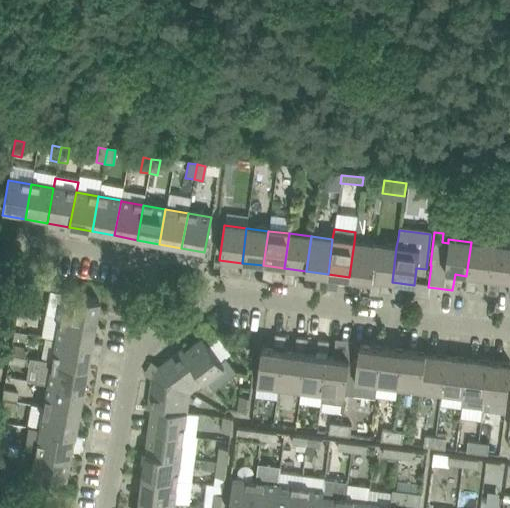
[(370,280),(375,245),(354,242),(349,277),(370,280)]
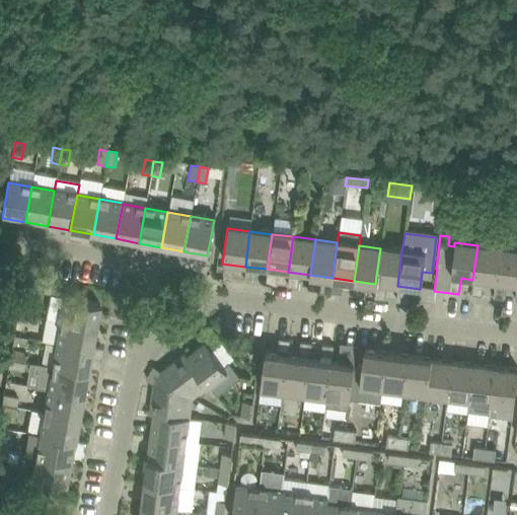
[(495,283),(499,248),(477,245),(472,280),(470,296),(481,297),(483,281),(495,283)]
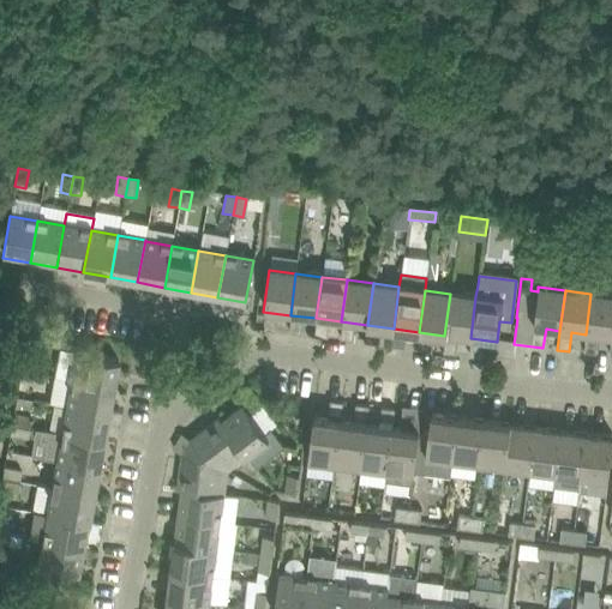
[(471,338),(475,296),(450,294),(444,336),(471,338)]
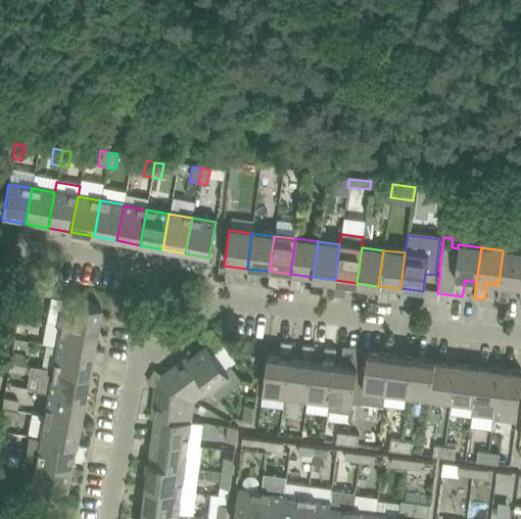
[(520,288),(520,280),(520,251),(503,250),(499,285),(496,301),(506,302),(508,286),(520,288)]
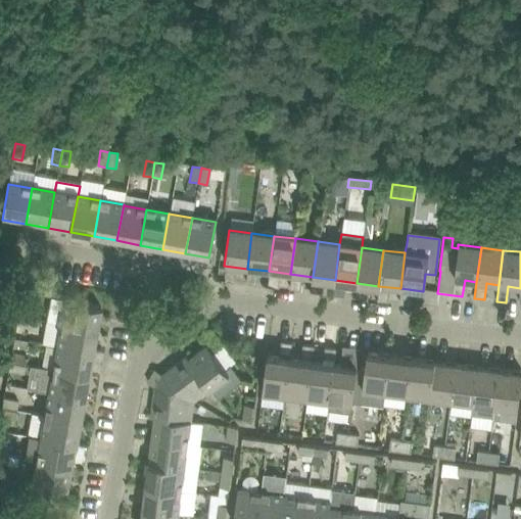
[(225,271),(223,282),(234,283),(236,272),(225,271)]
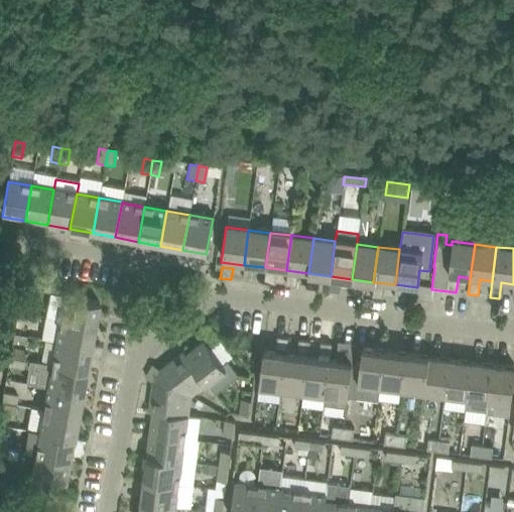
[(243,270),(242,280),(252,282),(254,271),(243,270)]
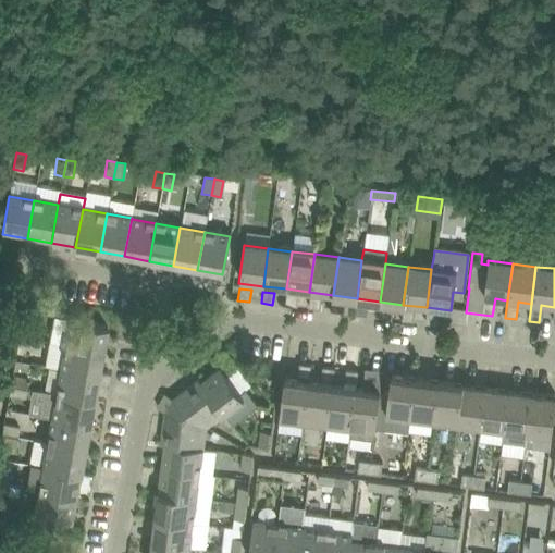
[(286,295),(284,306),(296,308),(297,296),(286,295)]
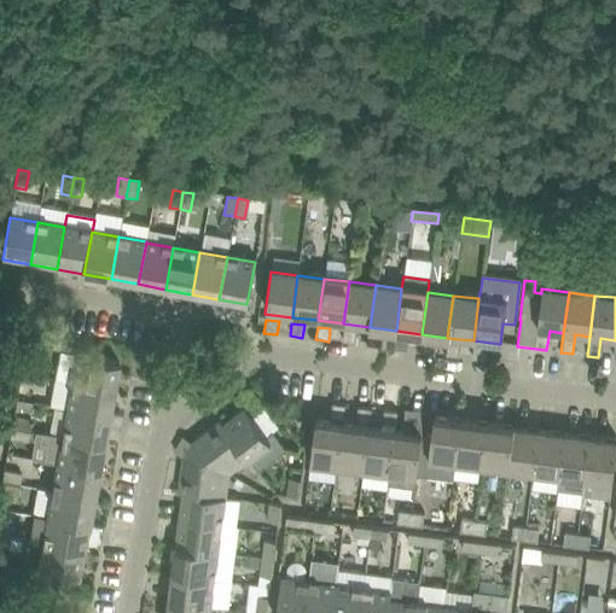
[(343,331),(342,343),(354,344),(355,332),(343,331)]
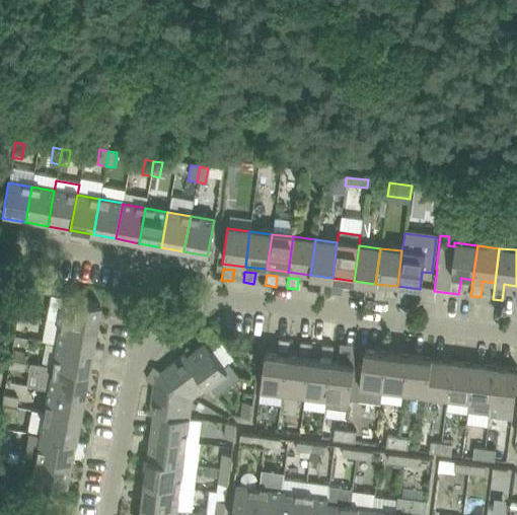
[(309,280),(308,291),(319,292),(320,282),(309,280)]
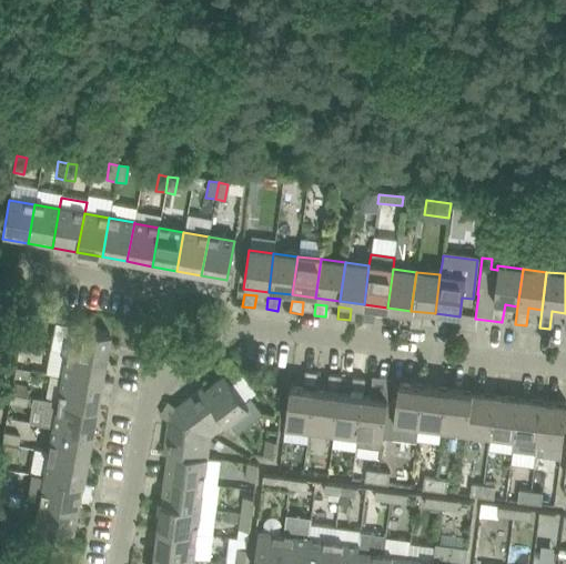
[(363,310),(361,322),(373,323),(375,311),(363,310)]
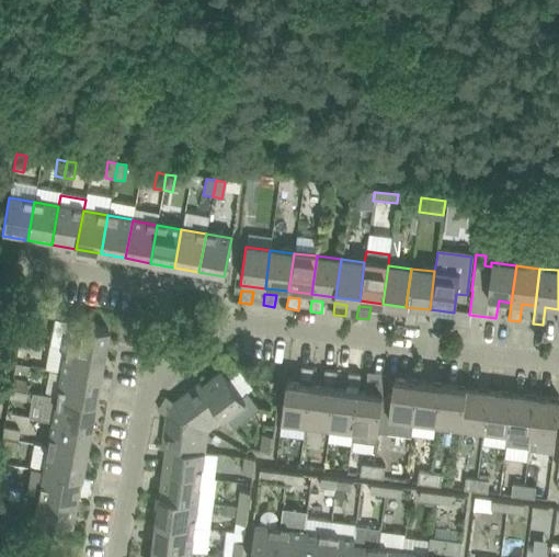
[(381,309),(380,320),(392,322),(394,310),(381,309)]
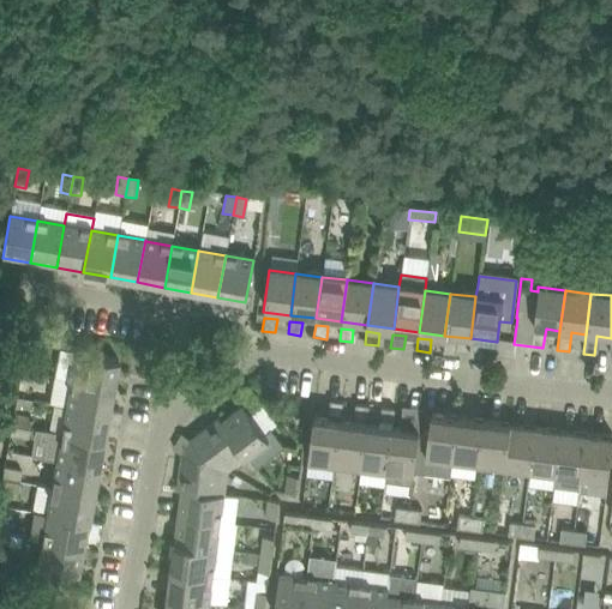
[(444,342),(442,354),(455,356),(456,343),(444,342)]
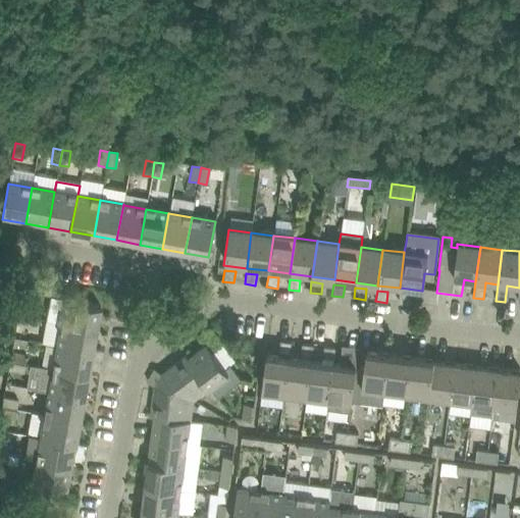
[(399,293),(398,304),(409,306),(410,295),(399,293)]
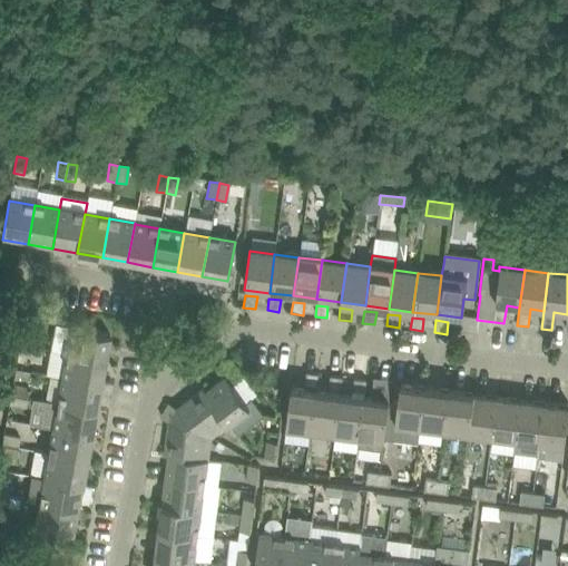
[(108,337),(69,329),(64,354),(103,362),(108,337)]
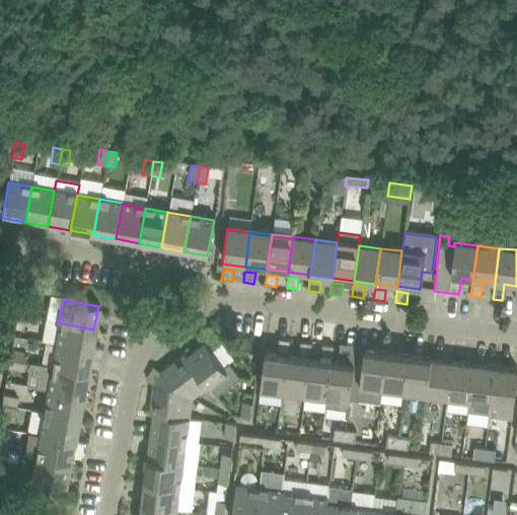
[(31,317),(33,309),(18,306),(16,315),(31,317)]
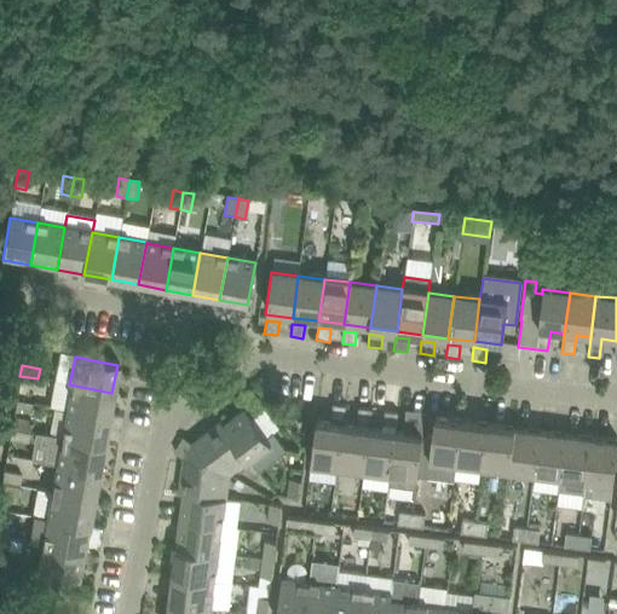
[(36,389),(38,378),(19,376),(18,386),(36,389)]
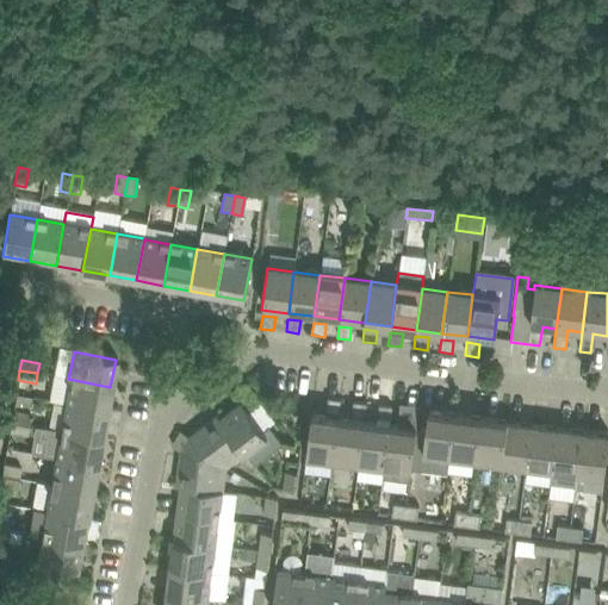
[(105,413),(110,387),(68,379),(63,406),(105,413)]
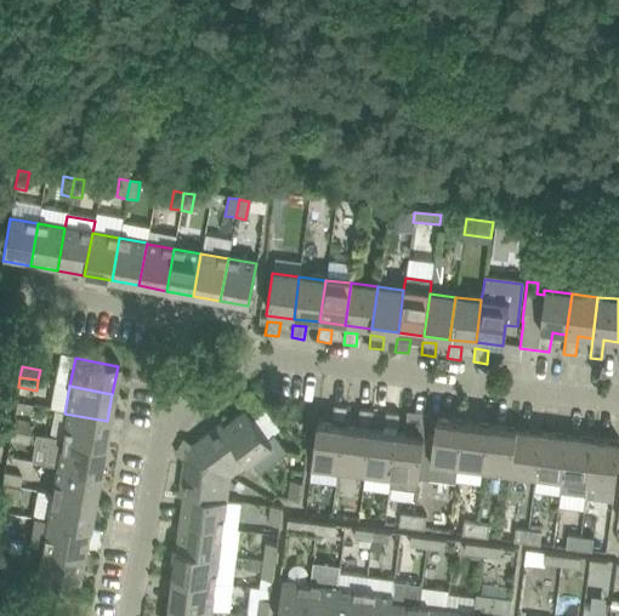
[(331,421),(344,422),(346,409),(333,408),(331,421)]
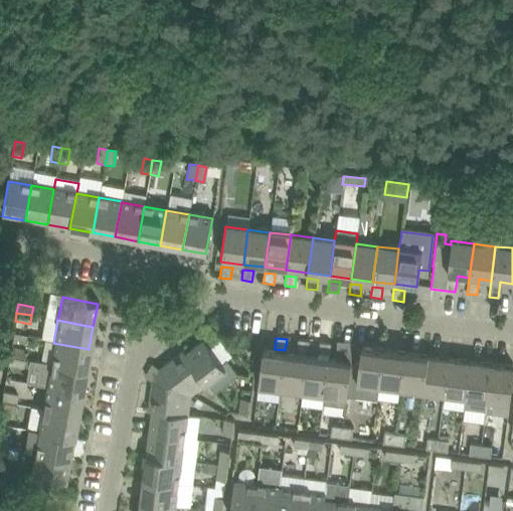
[(296,351),(307,353),(308,342),(298,340),(296,351)]
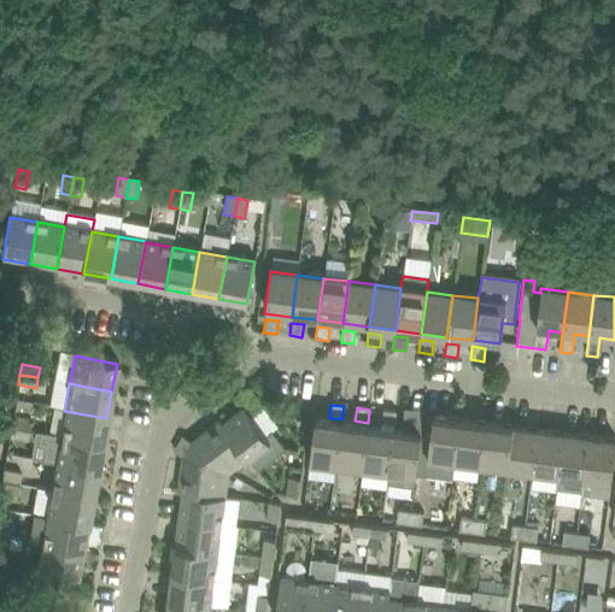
[(265,437),(242,409),(221,425),(247,459),(257,472),(285,451),(271,433),(265,437)]
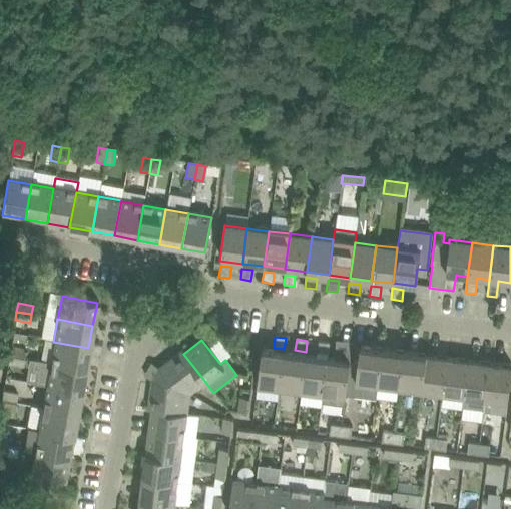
[(84,371),(88,348),(53,342),(49,364),(84,371)]
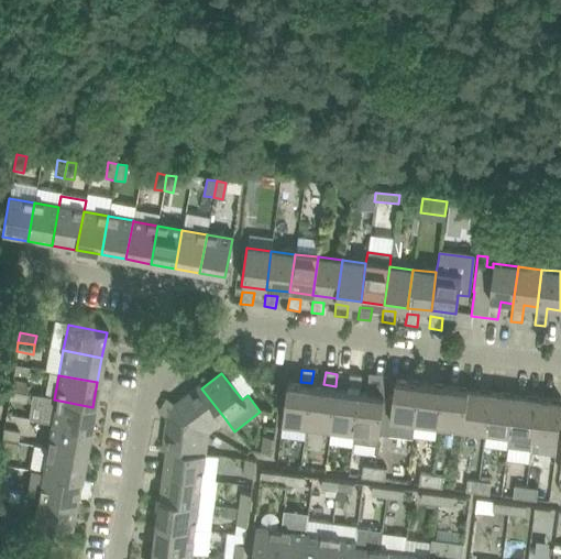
[(348,387),(359,388),(361,377),(349,375),(348,387)]
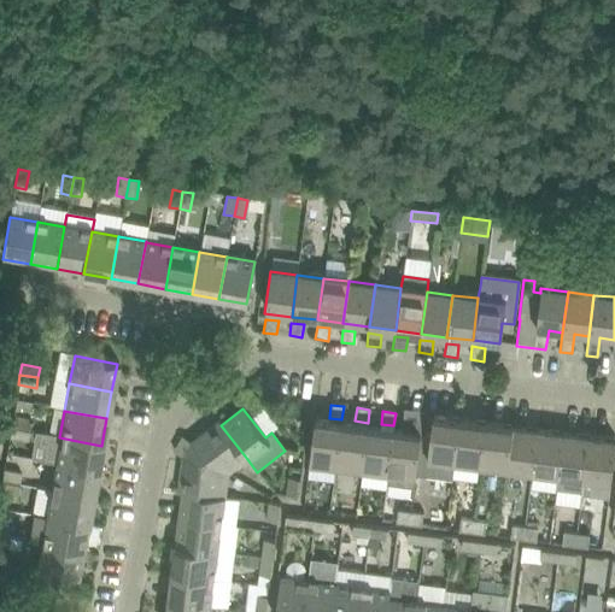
[(28,431),(29,422),(12,418),(10,429),(28,431)]
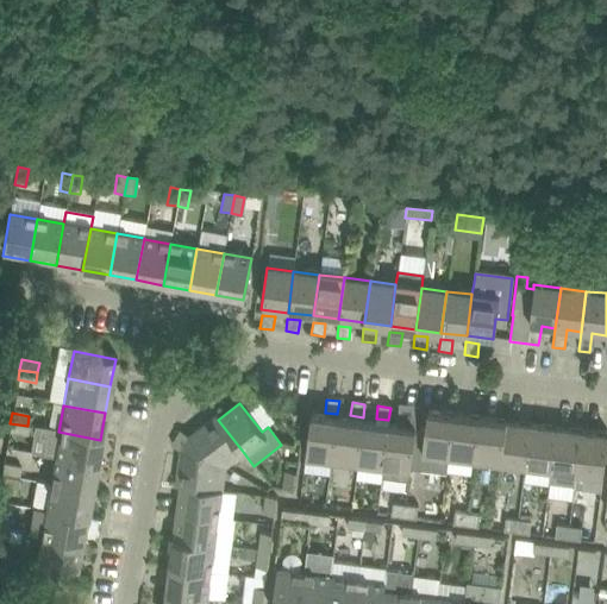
[(448,457),(454,416),(426,413),(424,431),(414,429),(410,470),(445,474),(448,457)]
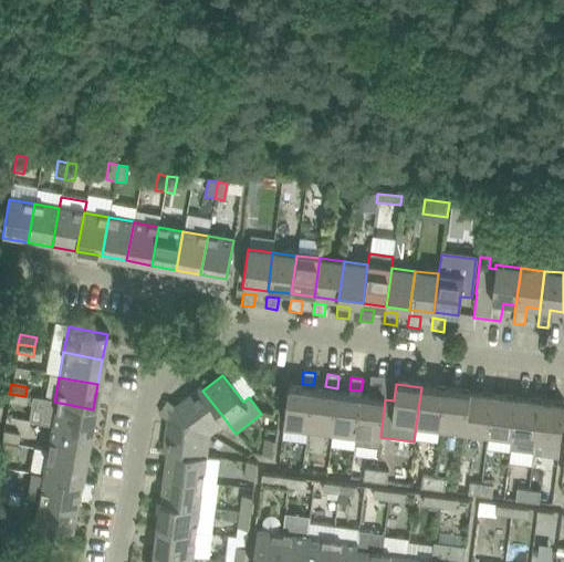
[(202,391),(200,387),(174,407),(166,403),(162,409),(208,436),(227,422),(202,391)]
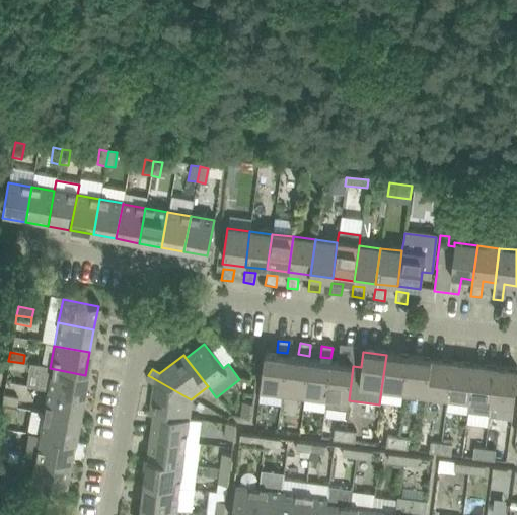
[(282,393),(287,358),(265,355),(260,390),(282,393)]
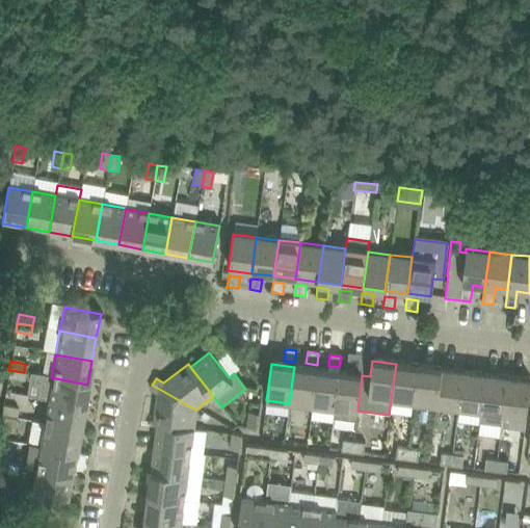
[(414,402),(418,366),(396,364),(391,399),(414,402)]
